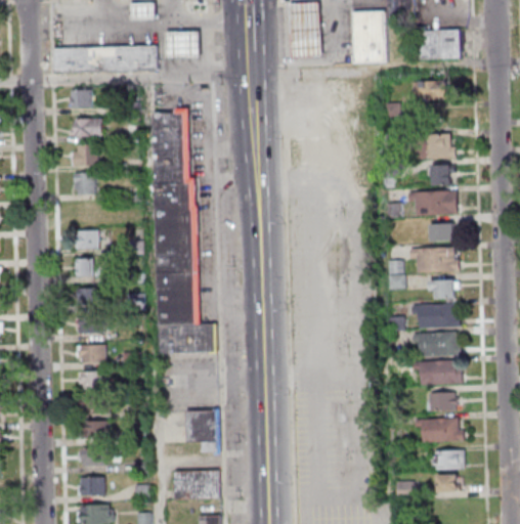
[(387,0),(388,19),(413,19),(412,0),(387,0)]
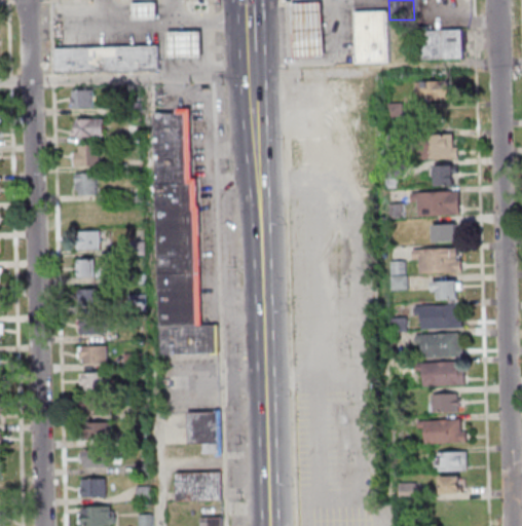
[(293,58),(323,55),(320,2),(290,3),(293,58)]
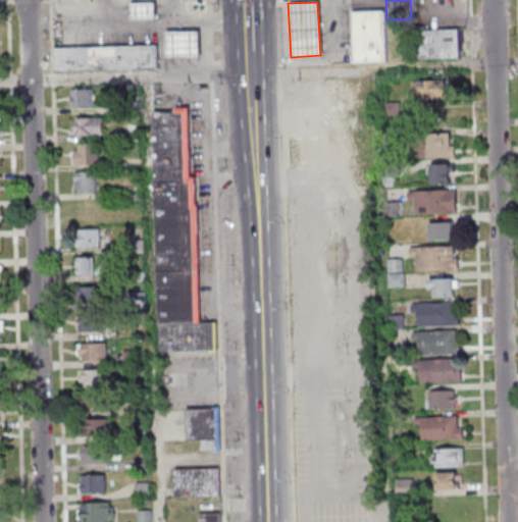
[(154,18),(130,19),(130,3),(153,3),(154,18)]
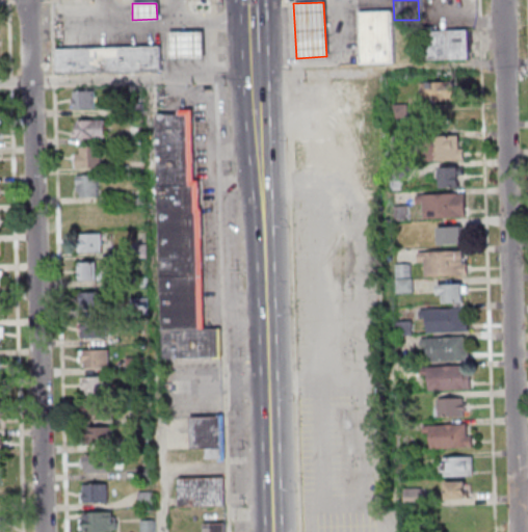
[(391,10),(357,11),(359,64),(393,63),(391,10)]
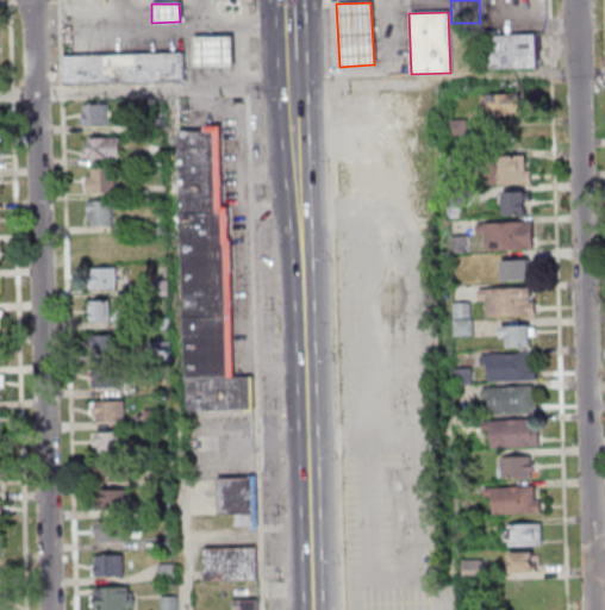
[(480,36),(532,35),(534,69),(481,70),(480,36)]
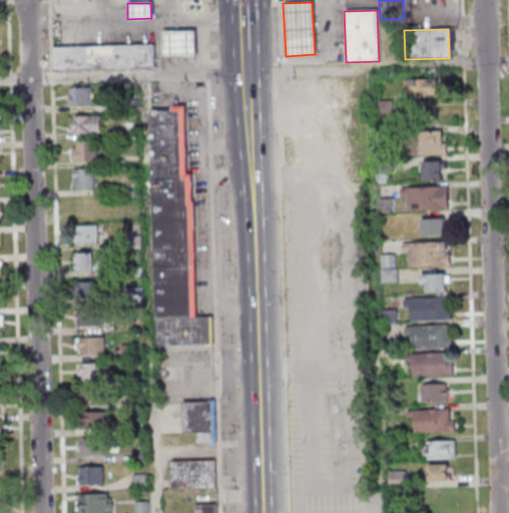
[(163,31),(194,30),(195,55),(164,56),(163,31)]
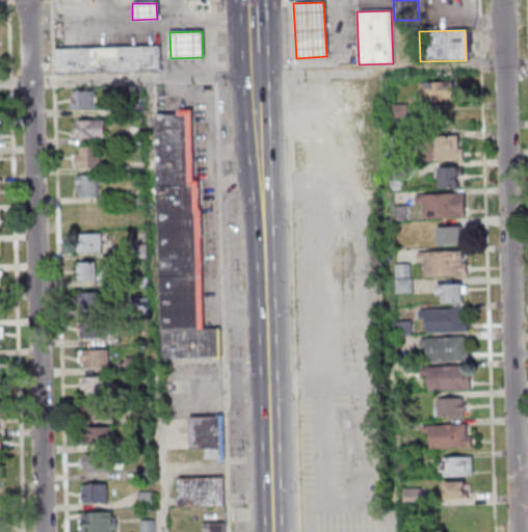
[(54,49),(159,46),(160,71),(55,74),(54,49)]
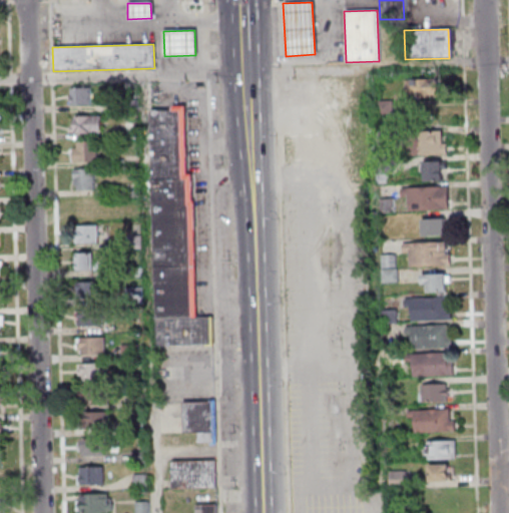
[(69,105),(69,90),(87,89),(88,105),(69,105)]
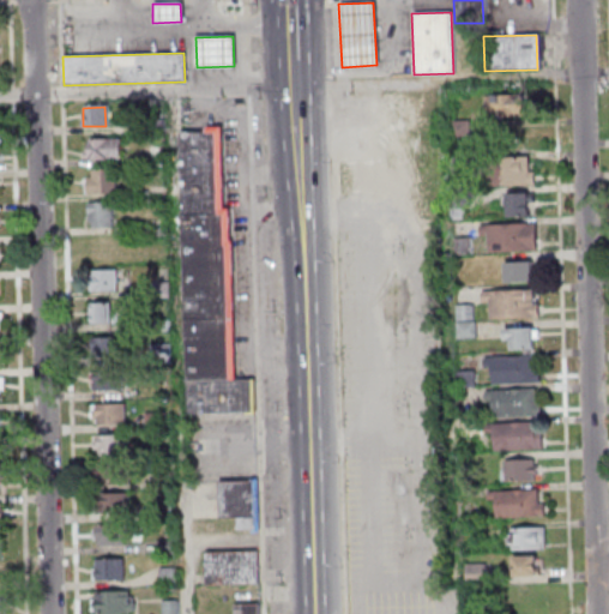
[(230,381),(185,381),(178,133),(216,132),(218,214),(223,214),(224,246),(225,246),(230,381)]
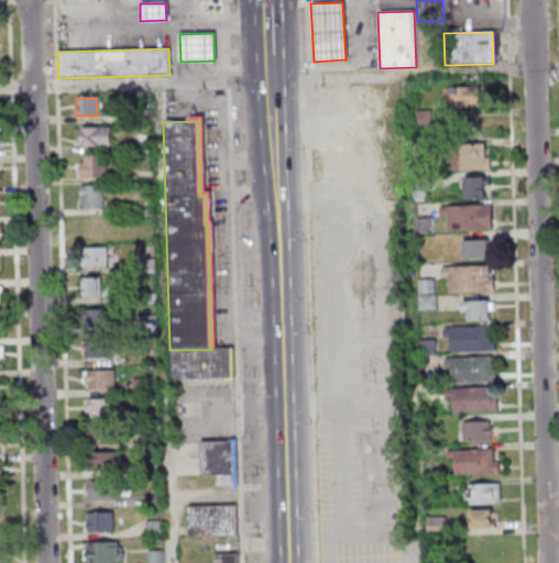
[(77,146),(77,139),(80,139),(80,129),(110,128),(110,145),(77,146)]
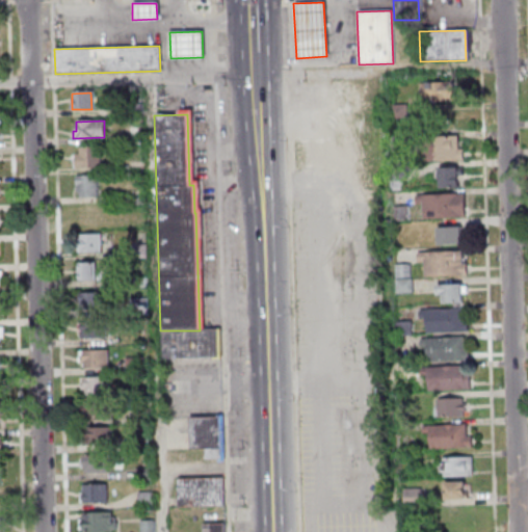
[(126,143),(125,127),(139,127),(140,142),(126,143)]
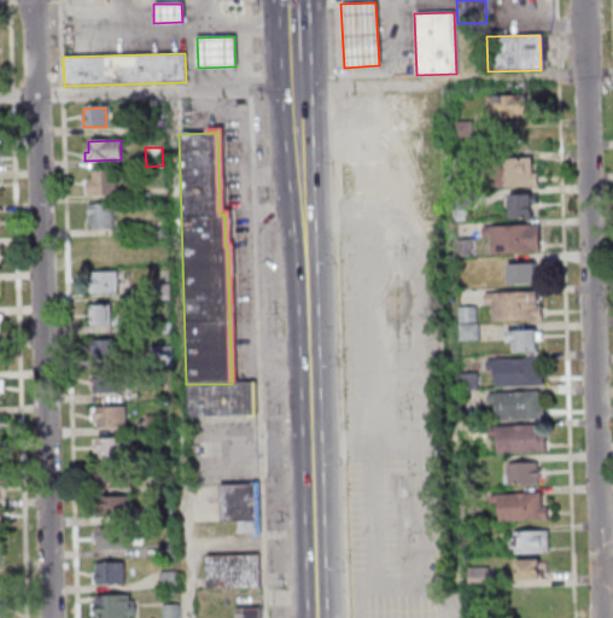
[(533,186),(533,158),(497,158),(497,186),(533,186)]
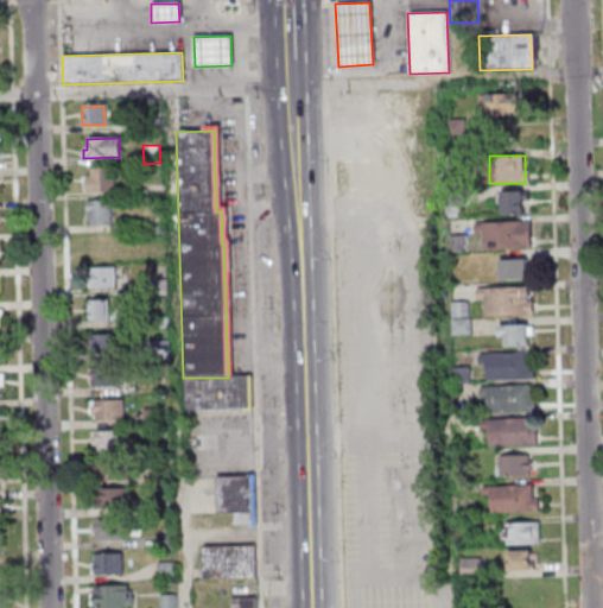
[(86,177),(89,177),(89,169),(112,168),(113,191),(86,192),(86,177)]
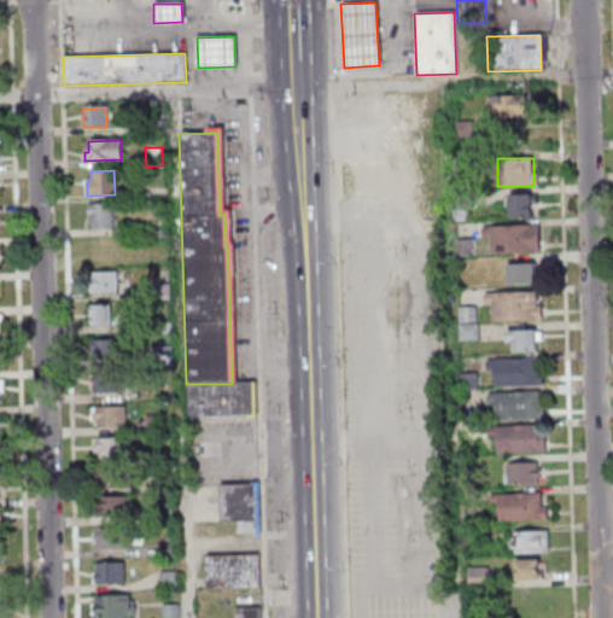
[(533,193),(503,193),(503,217),(533,217),(533,193)]
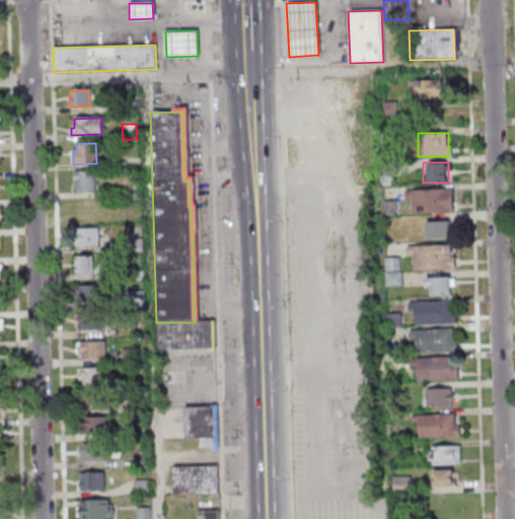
[(92,172),(93,193),(77,194),(77,188),(74,188),(73,172),(92,172)]
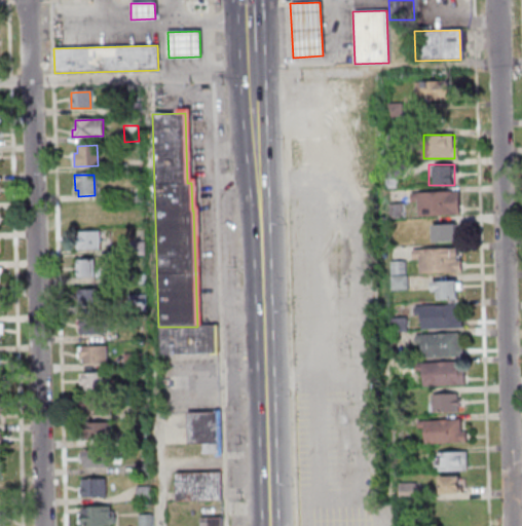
[(126,201),(125,191),(136,191),(136,200),(126,201)]
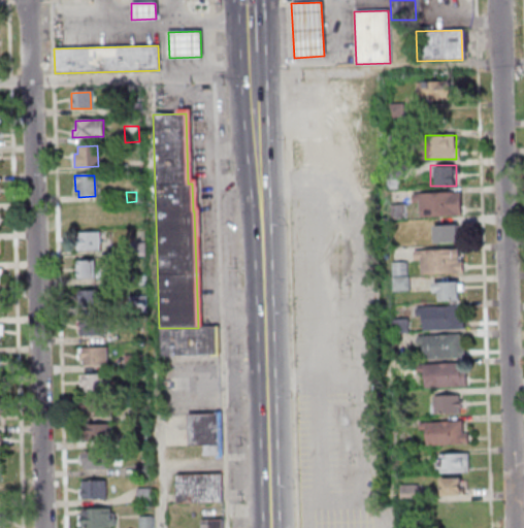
[(459,216),(459,192),(411,192),(411,216),(459,216)]
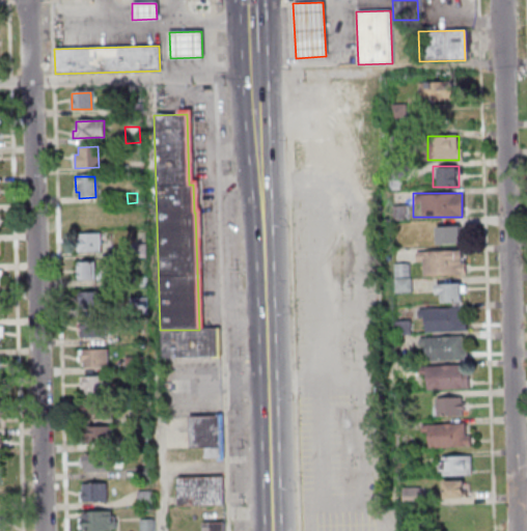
[(74,222),(103,222),(103,204),(74,204),(74,222)]
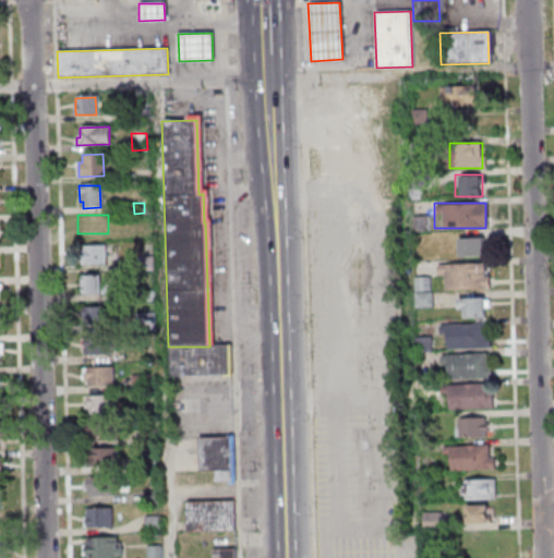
[(456,256),(483,256),(483,237),(456,237),(456,256)]
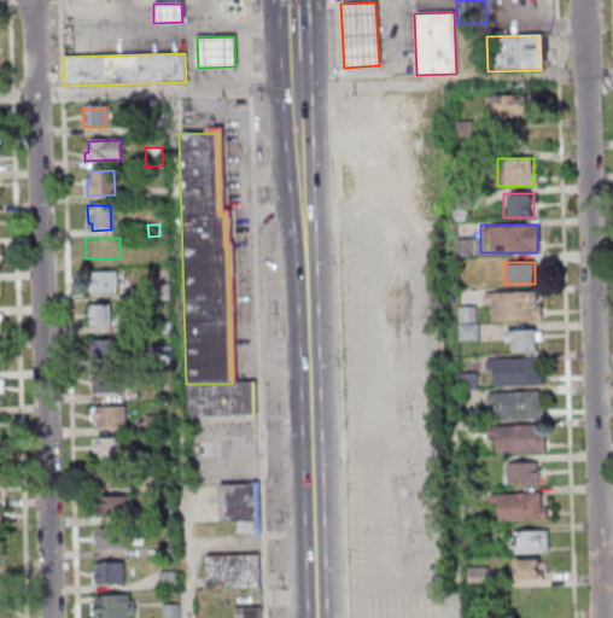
[(88,293),(88,274),(115,273),(115,293),(88,293)]
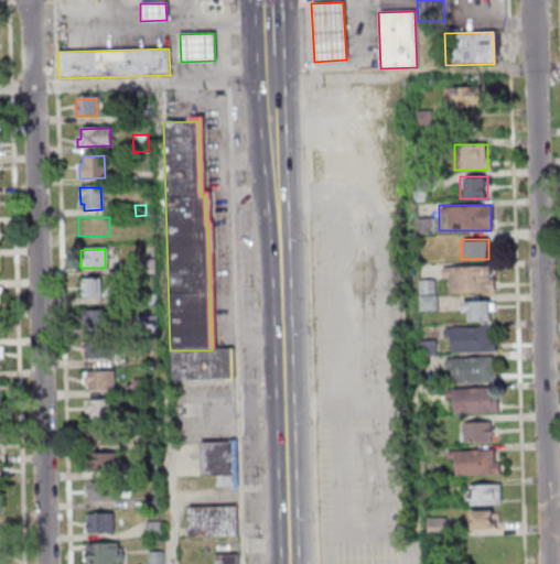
[(137,261),(152,261),(153,273),(138,274),(137,261)]
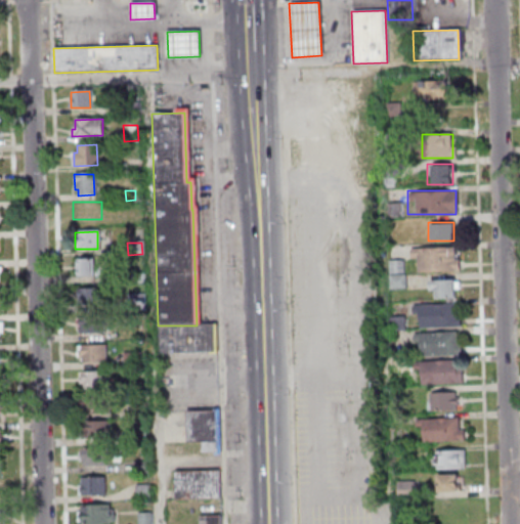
[(457,247),(407,248),(408,260),(415,259),(415,270),(457,270),(457,247)]
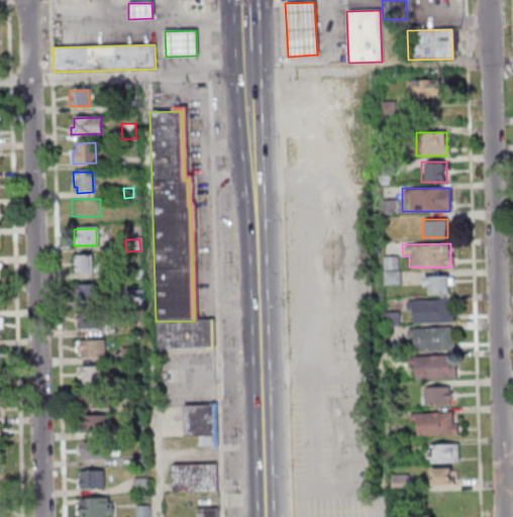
[(91,255),(91,273),(75,273),(74,255),(91,255)]
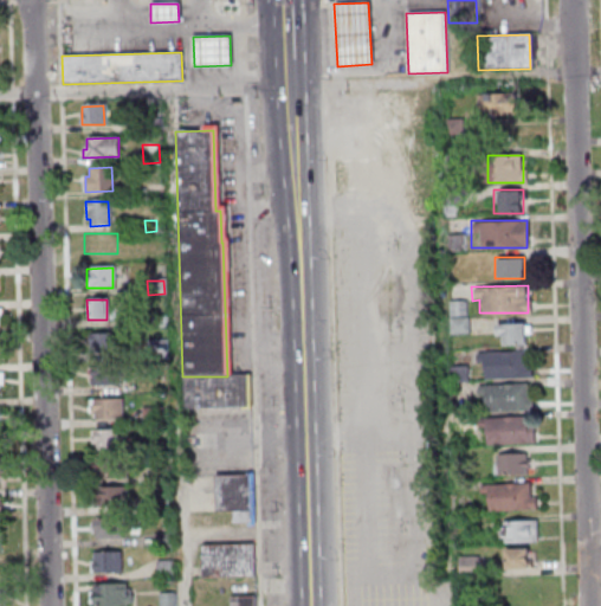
[(464,301),(447,301),(447,333),(464,333),(464,301)]
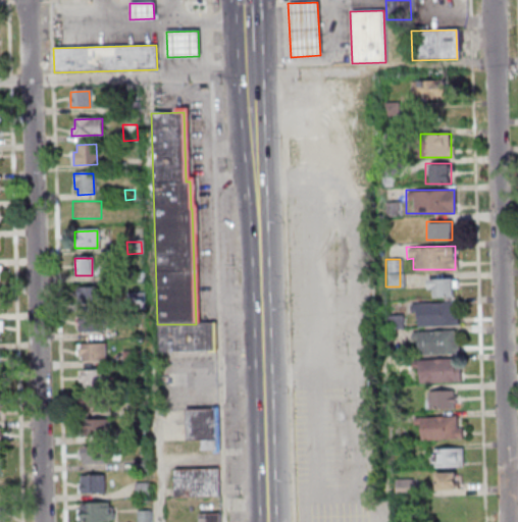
[(142,273),(142,282),(128,282),(128,273),(142,273)]
